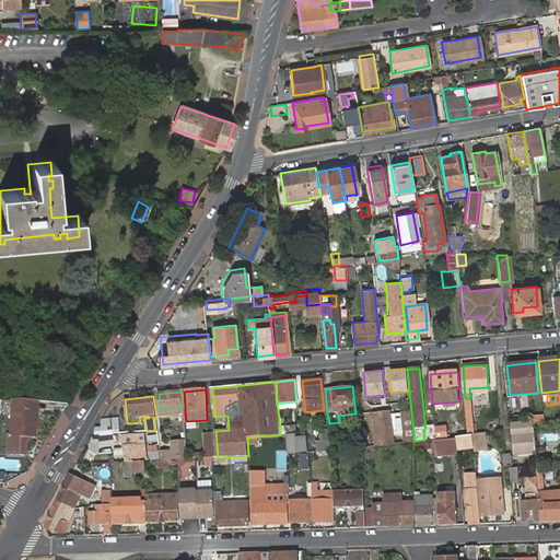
[(473,434),(474,434),(470,398),(465,398),(468,435),(473,434)]
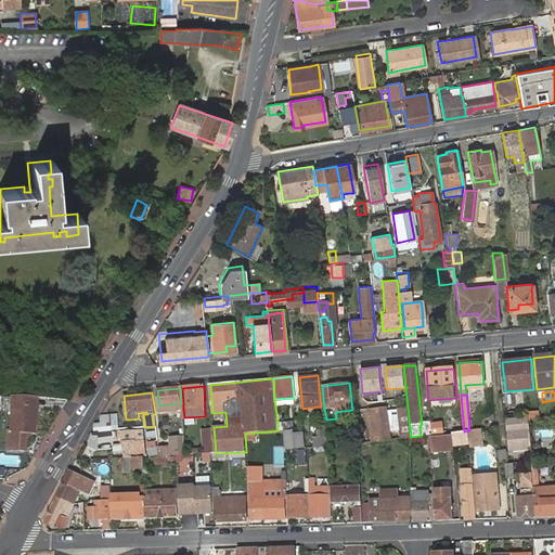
[(33,436),(34,399),(9,399),(8,434),(4,434),(3,453),(22,454),(22,441),(24,442),(28,437),(28,436),(33,436)]
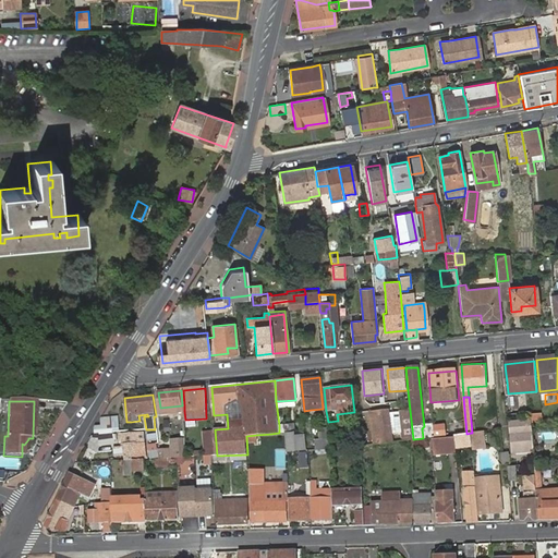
[(403,437),(411,437),(409,409),(407,410),(407,404),(402,405),(402,410),(400,410),(403,437)]
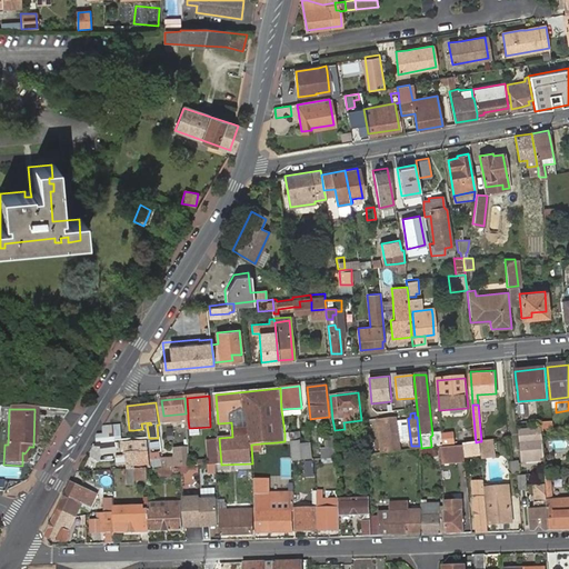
[(380,431),(382,451),(400,450),(397,418),(379,420),(380,431)]
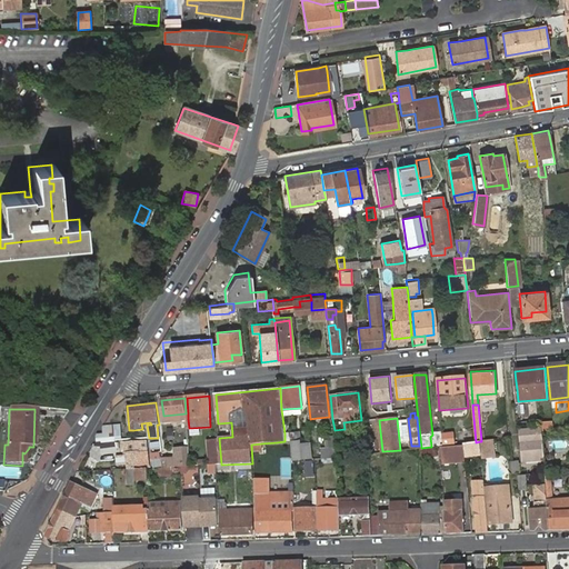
[(102,427),(102,433),(99,435),(100,443),(111,442),(110,433),(116,433),(116,426),(102,427)]
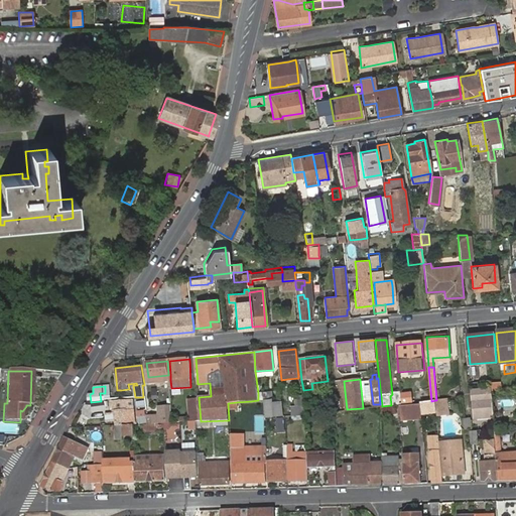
[(493,416),(491,391),(491,388),(472,390),(474,418),(493,416)]
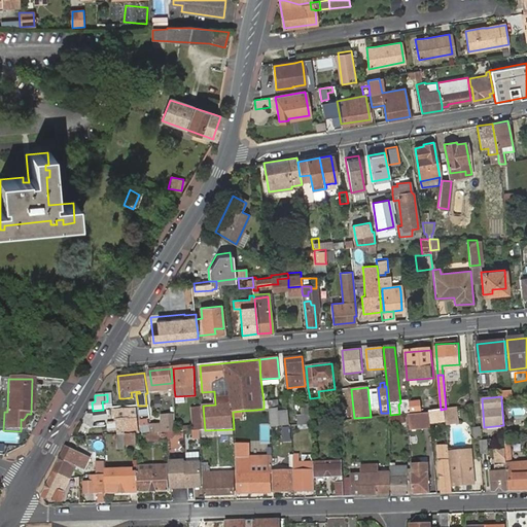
[(264,401),(264,409),(272,409),(272,424),(289,423),(287,407),(284,407),(285,411),(279,411),(279,400),(264,401)]
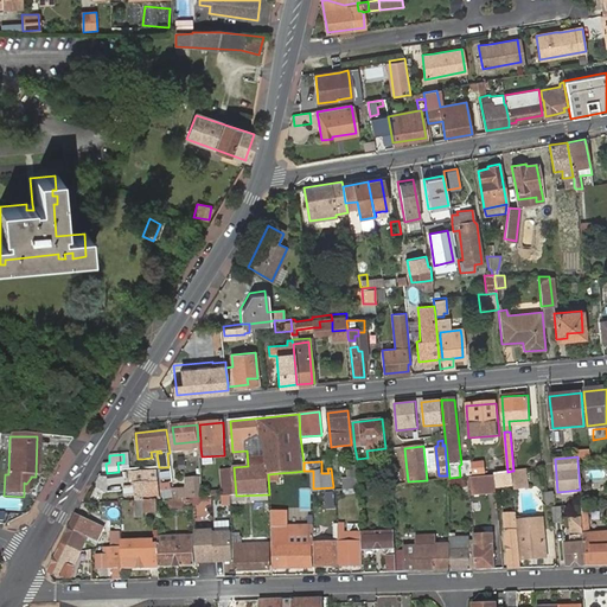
[(485,464),(473,465),(473,474),(486,473),(485,464)]
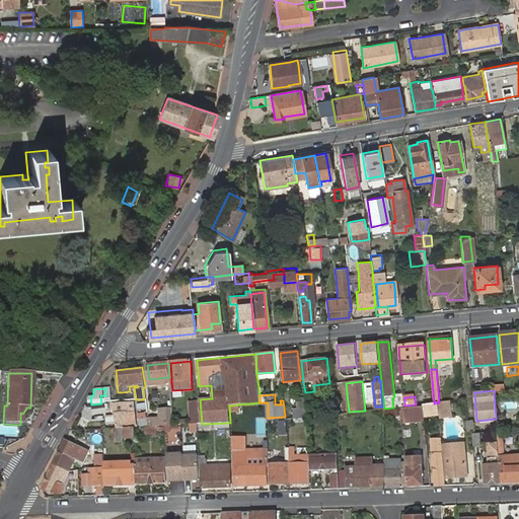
[(197,424),(202,424),(200,399),(188,400),(189,424),(197,424)]
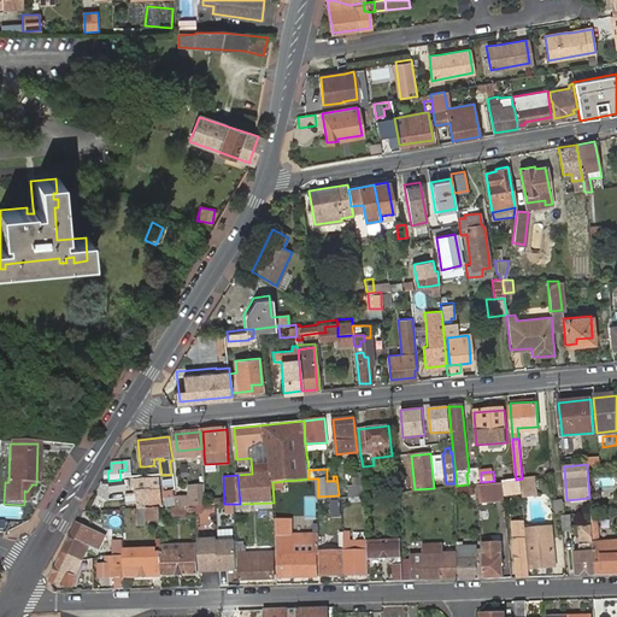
[(158,479),(150,480),(141,480),(141,482),(135,483),(137,504),(151,504),(152,509),(160,507),(162,507),(160,493),(159,486),(158,479)]
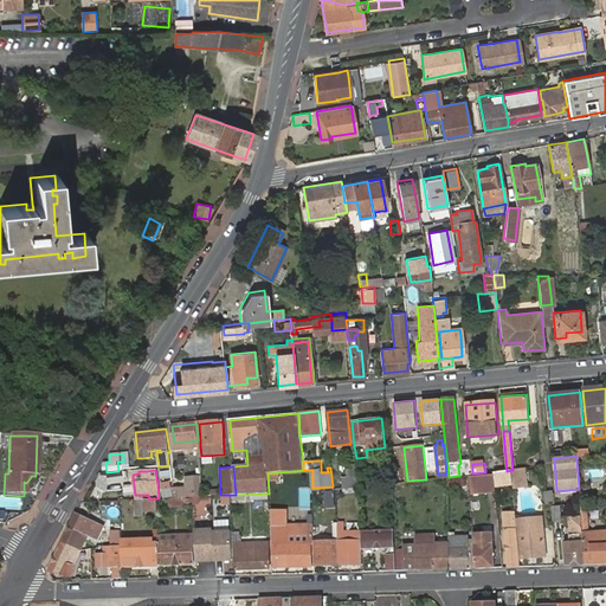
[(513,470),(511,470),(511,472),(513,481),(513,487),(514,489),(526,488),(523,470),(513,470)]
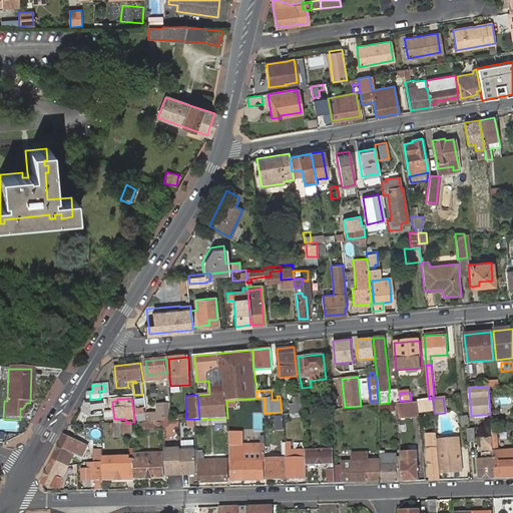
[(434,407),(433,400),(420,402),(422,414),(434,412),(434,407)]
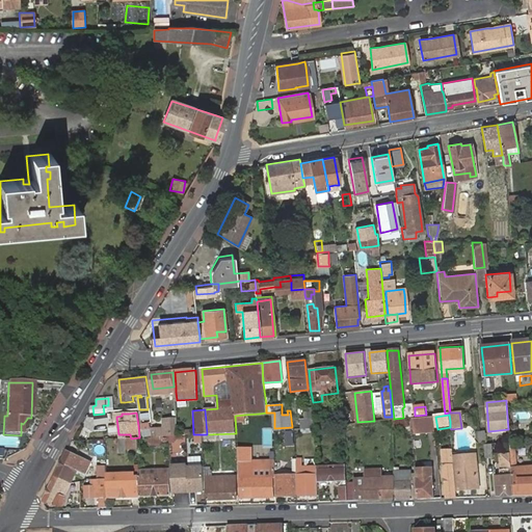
[(414,433),(433,430),(432,417),(413,419),(414,433)]
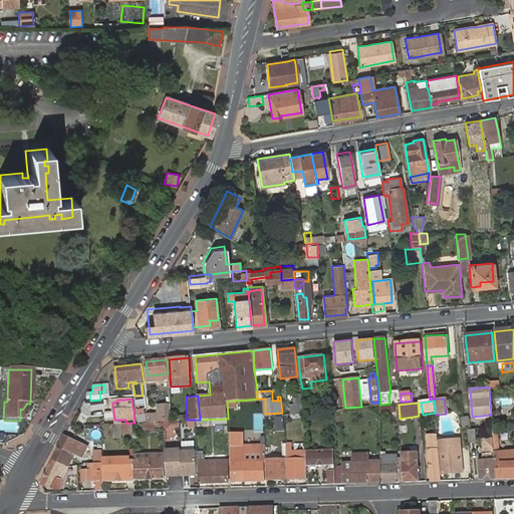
[(164,422),(172,421),(170,405),(162,406),(162,414),(162,422),(164,422)]
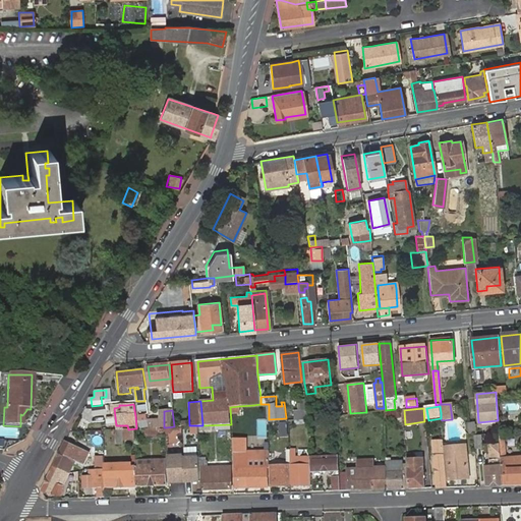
[(295,419),(308,418),(307,411),(294,411),(295,419)]
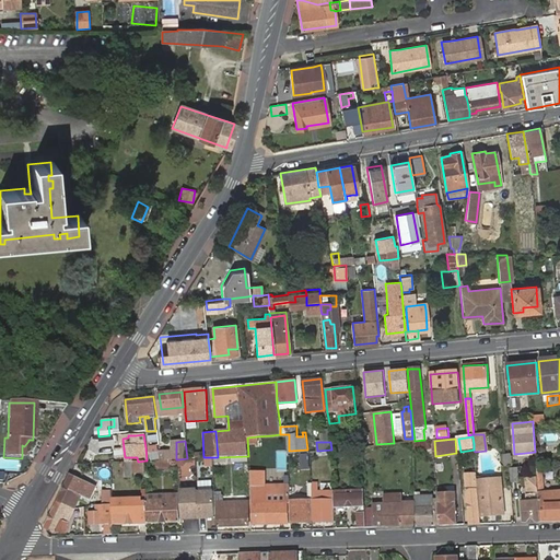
[(160,458),(160,457),(159,452),(159,444),(150,445),(152,458),(160,458)]
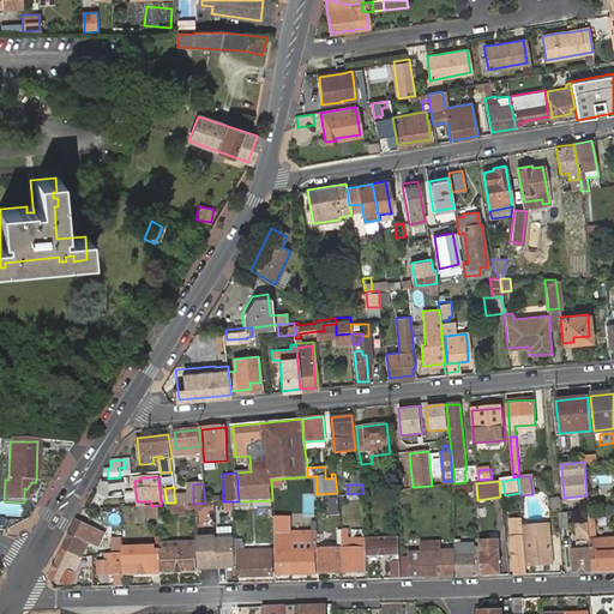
[(175,503),(175,505),(186,504),(185,495),(180,495),(180,487),(174,487),(174,494),(174,495),(175,501),(175,503)]
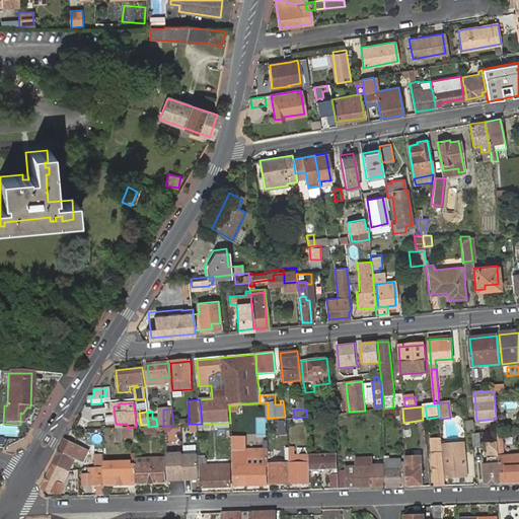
[(473,422),(465,423),(466,434),(471,433),(474,433),(473,422)]
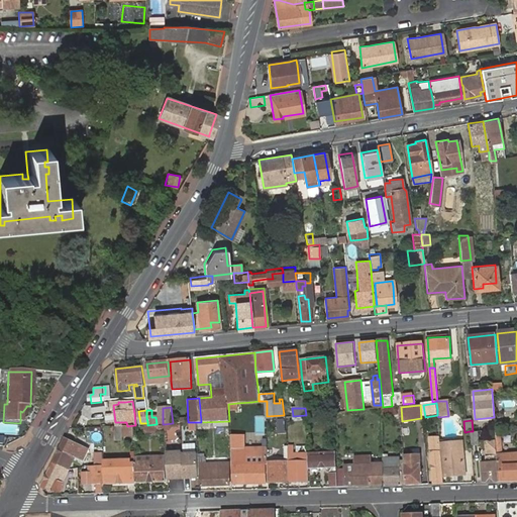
[(127,426),(122,426),(115,426),(112,426),(112,432),(115,432),(116,441),(123,441),(123,436),(134,435),(134,425),(127,426)]
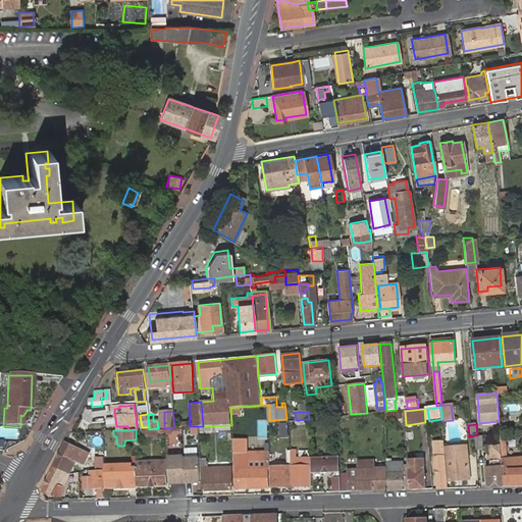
[(145,438),(156,438),(161,435),(161,433),(163,433),(163,430),(145,431),(145,438)]
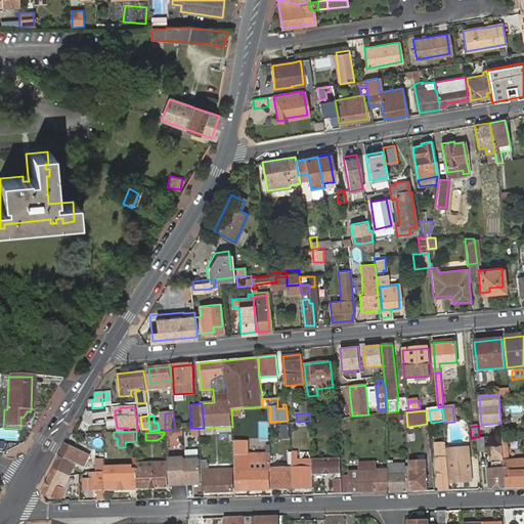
[(171,444),(183,443),(182,432),(170,434),(171,444)]
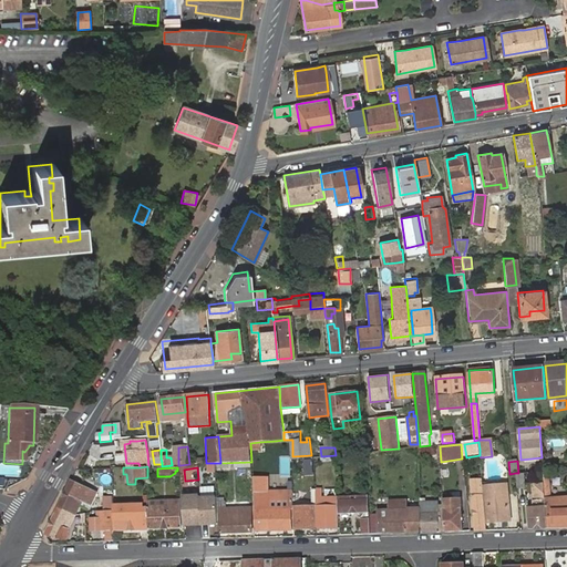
[(518,473),(515,473),(516,488),(526,488),(525,473),(518,473)]
